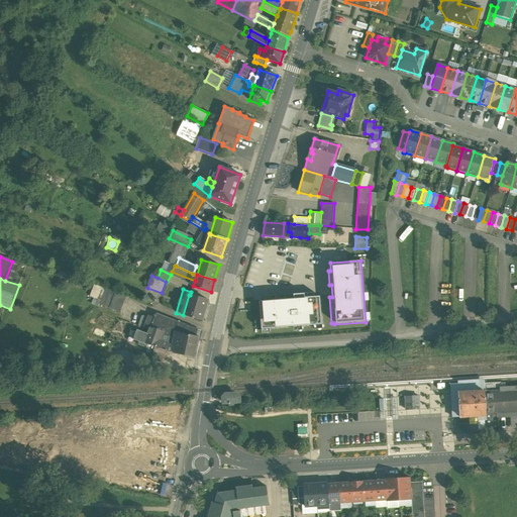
[(260,299),(259,299),(261,330),(323,325),(321,295),(320,295),(320,293),(310,294),(310,291),(290,293),(290,295),(276,296),(276,298),(271,299),(270,296),(260,297),(260,299)]
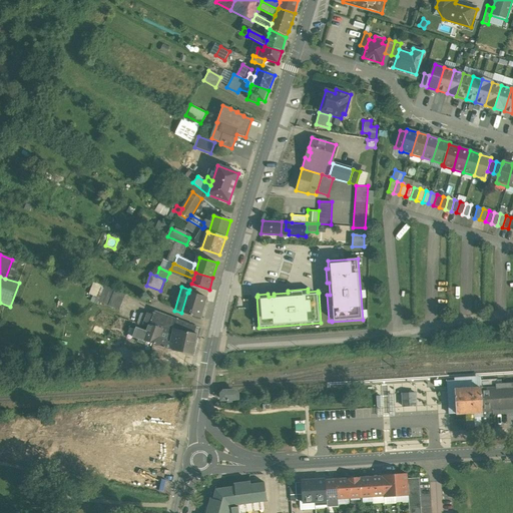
[(115,291),(108,307),(119,311),(125,295),(115,291)]
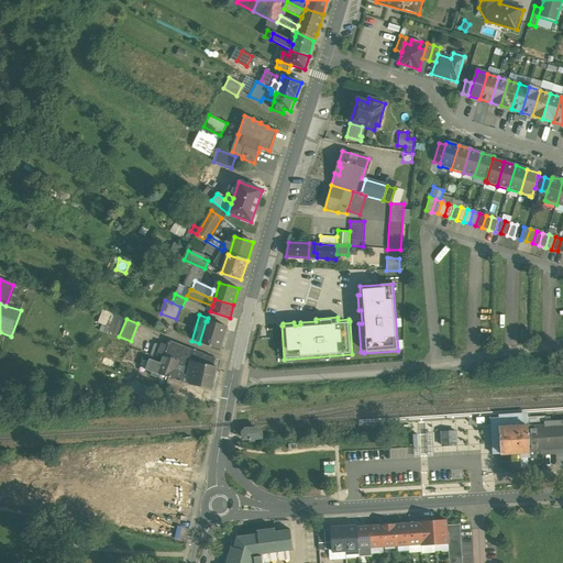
[(207,321),(206,321),(199,343),(220,350),(227,328),(207,321)]
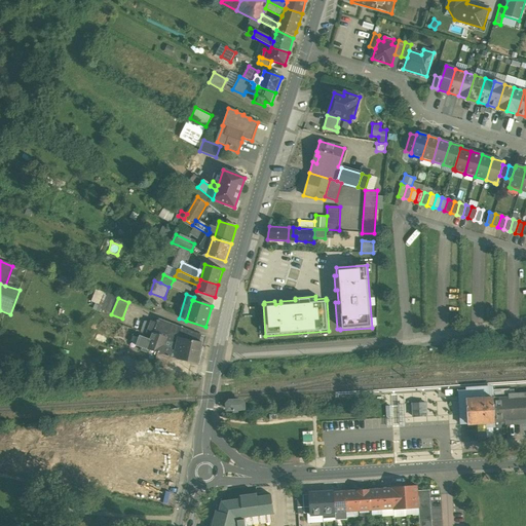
[(171,324),(159,320),(157,324),(153,337),(151,341),(148,350),(148,351),(157,353),(159,354),(162,347),(171,324)]
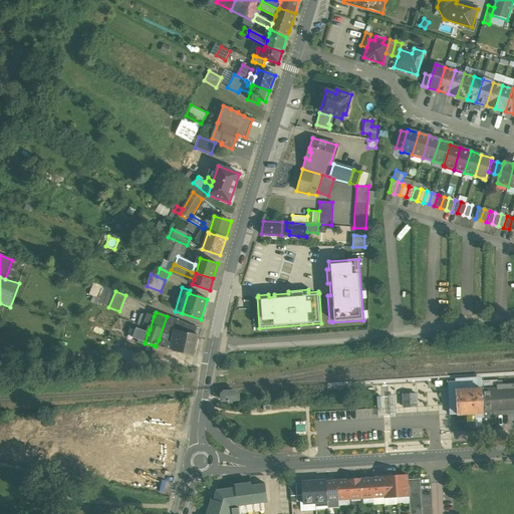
[(154,316),(148,314),(147,317),(143,327),(150,329),(154,316)]
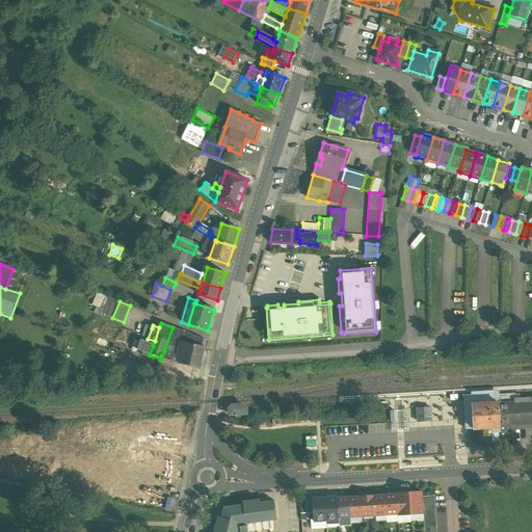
[(145,326),(142,337),(148,339),(152,328),(145,326)]
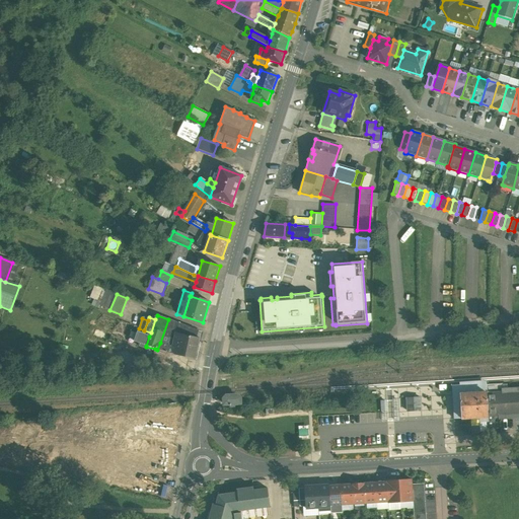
[(198,330),(168,319),(160,343),(172,347),(177,351),(180,335),(197,338),(198,330)]
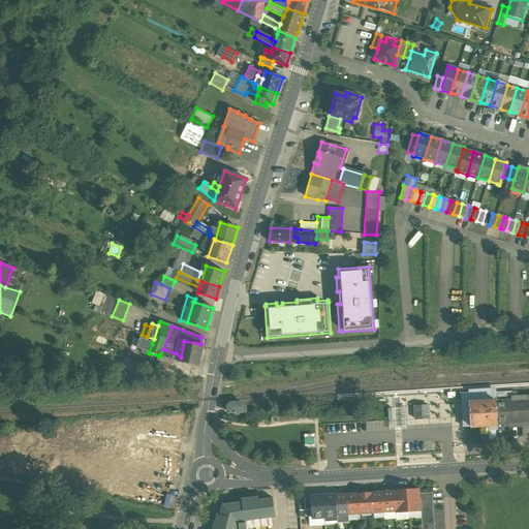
[(152,343),(141,338),(136,348),(143,351),(149,353),(149,352),(152,343)]
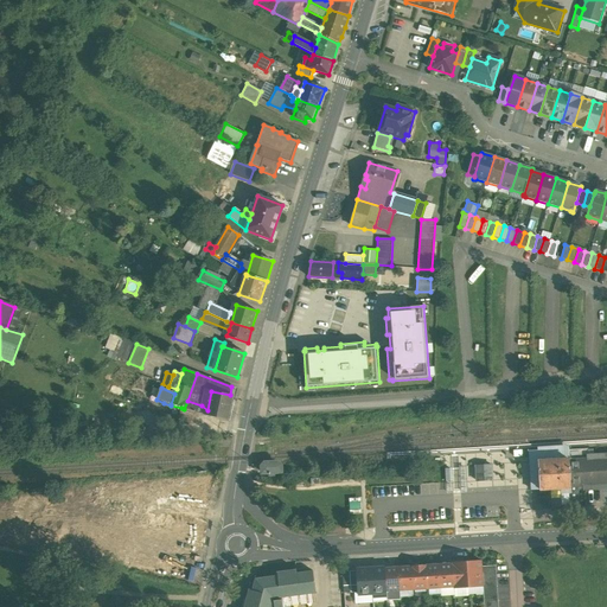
[(230,395),(211,391),(208,410),(205,416),(228,420),(234,396),(230,395)]
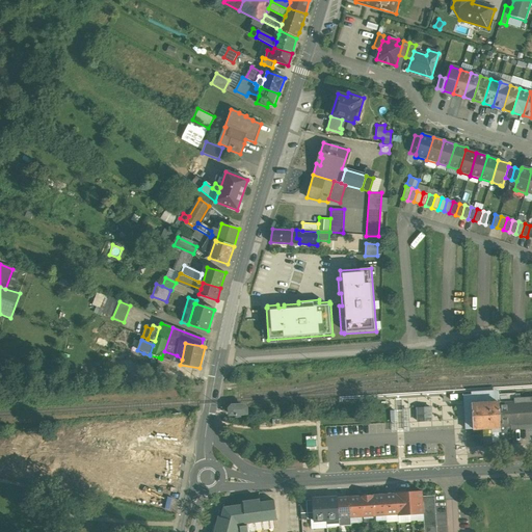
[(161,358),(159,357),(156,368),(167,371),(169,362),(161,358)]
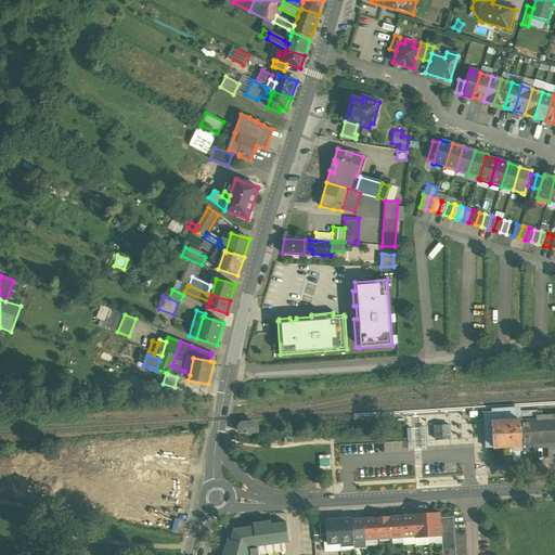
[(520,411),(483,413),(485,423),(486,448),(493,448),(492,422),(520,421),(520,411)]
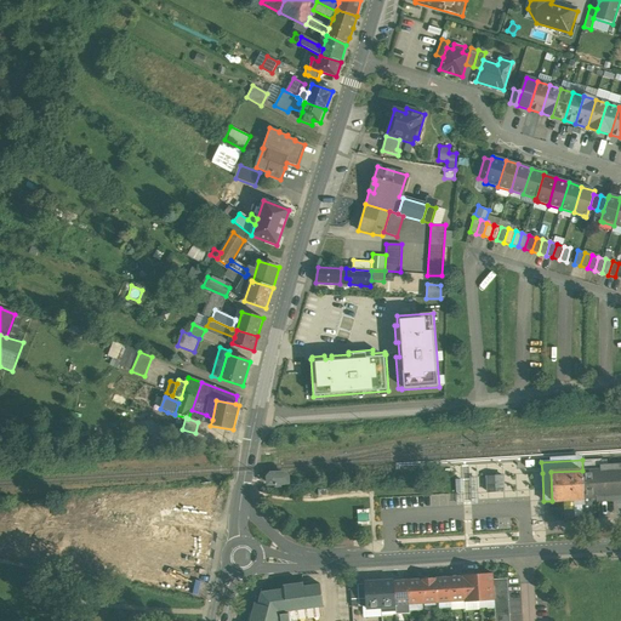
[(582,471),(551,472),(552,501),(584,499),(584,496),(582,473),(582,471)]
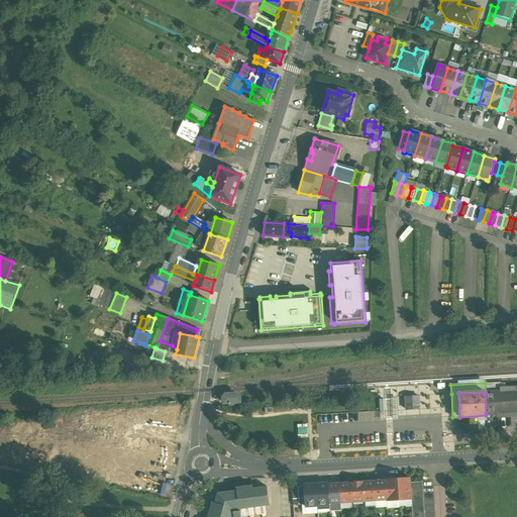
[(516,392),(494,393),(496,413),(516,411),(516,392)]
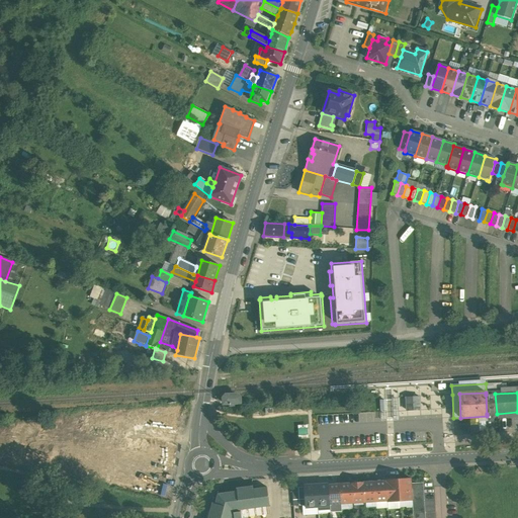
[(495,394),(486,395),(487,414),(497,414),(495,394)]
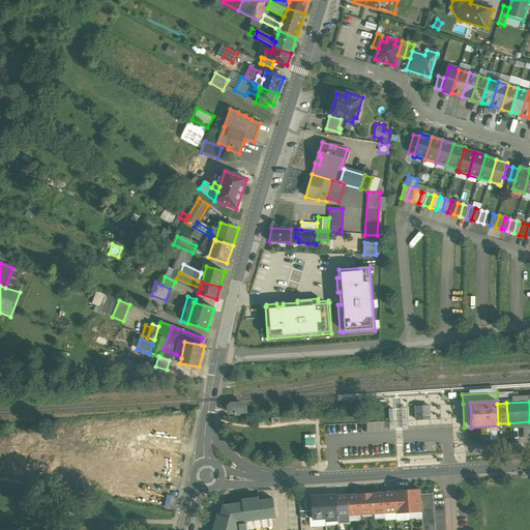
[(241,404),(231,405),(229,408),(229,413),(244,412),(244,407),(242,405),(241,404)]
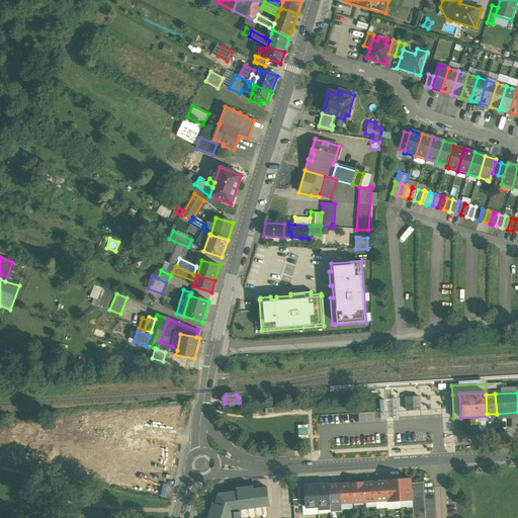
[(419,397),(407,398),(407,411),(420,410),(419,397)]
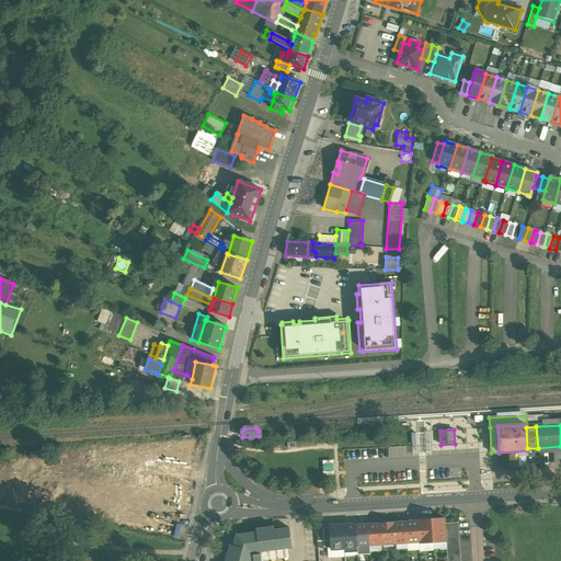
[(445,518),(432,519),(433,544),(446,542),(446,537),(445,530),(445,524),(445,518)]
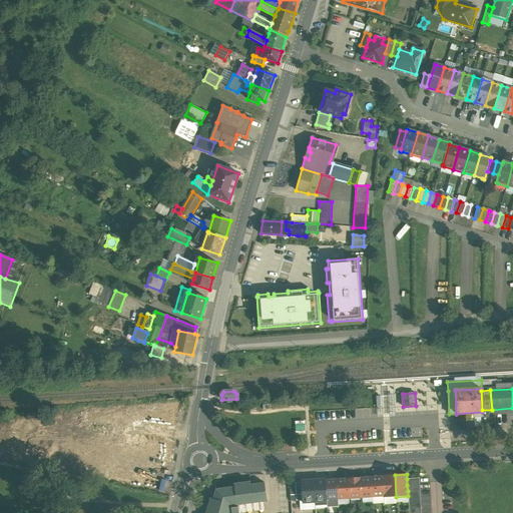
[(395,475),(383,475),(383,477),(384,496),(384,498),(396,497),(395,475)]
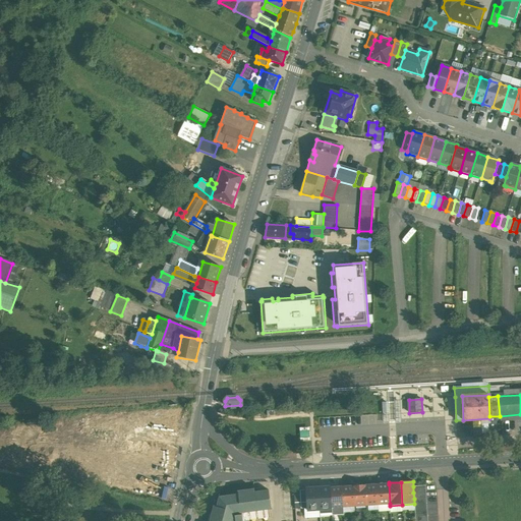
[(389,484),(377,485),(379,505),(390,504),(389,484)]
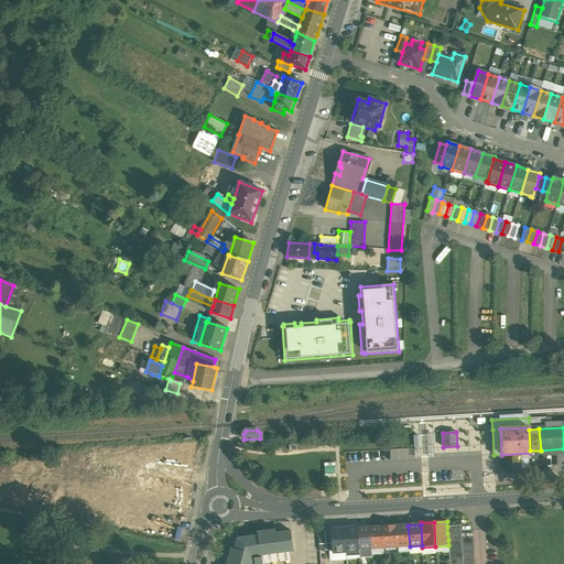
[(396,525),(382,527),(384,548),(397,548),(396,525)]
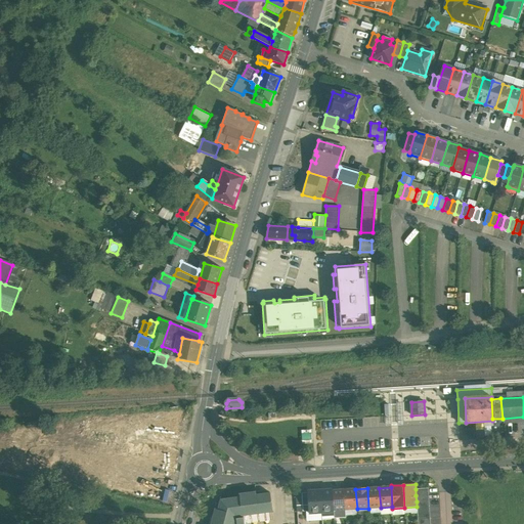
[(379,488),(367,488),(368,509),(381,508),(379,488)]
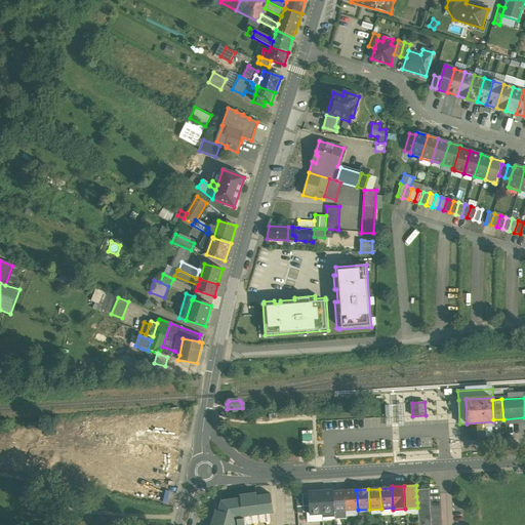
[(356,490),(345,491),(346,511),(358,510),(356,490)]
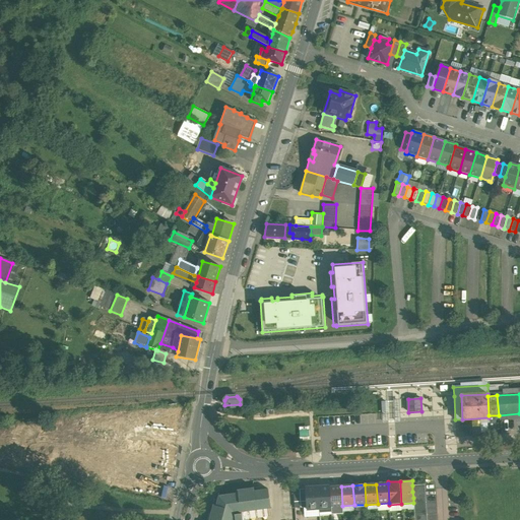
[(330,486),(318,488),(319,509),(331,509),(331,507),(330,488),(330,486)]
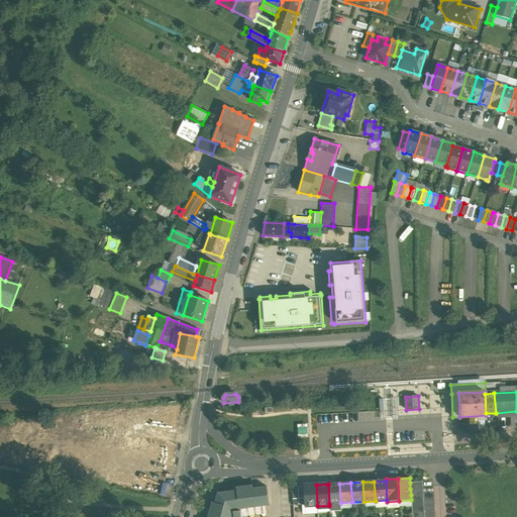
[(339,484),(328,485),(329,504),(340,503),(339,484)]
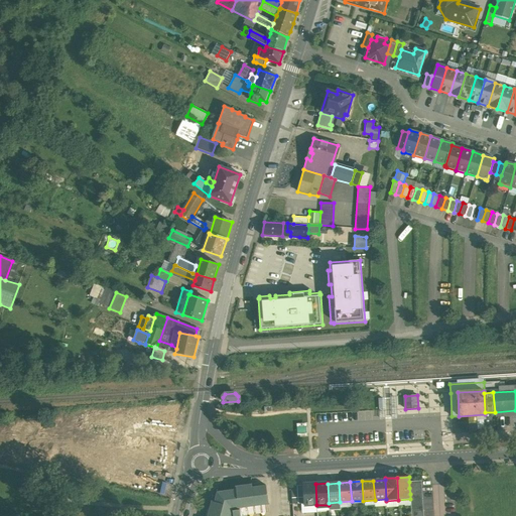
[(315,484),(303,484),(303,486),(304,504),(305,506),(316,505),(315,484)]
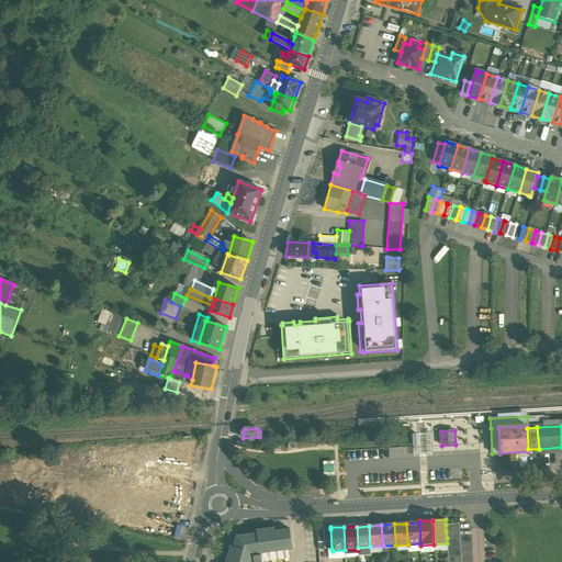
[(235,540),(233,547),(231,546),(225,561),(261,561),(260,554),(292,550),(290,529),(274,530),(274,528),(256,530),(257,534),(240,536),(240,537),(239,539),(238,540),(237,540),(235,540)]
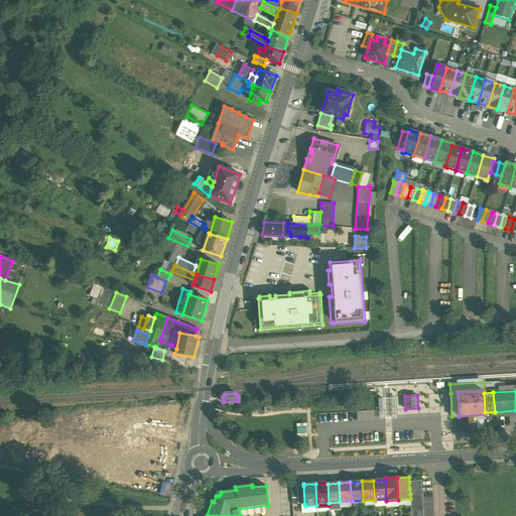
[(316,505),(305,506),(304,504),(301,504),(302,514),(317,513),(316,505)]
